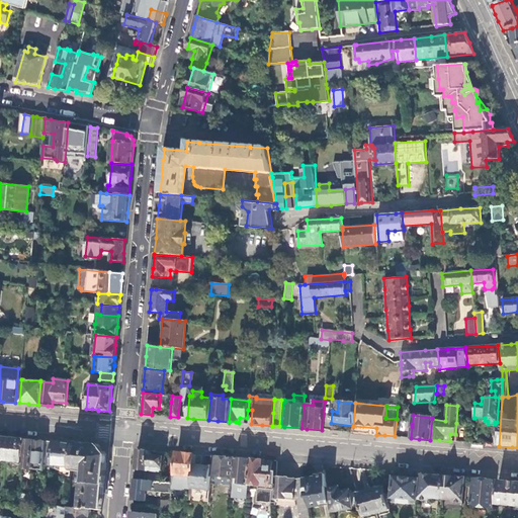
[(455,434),(454,442),(465,443),(467,424),(456,423),(455,434)]
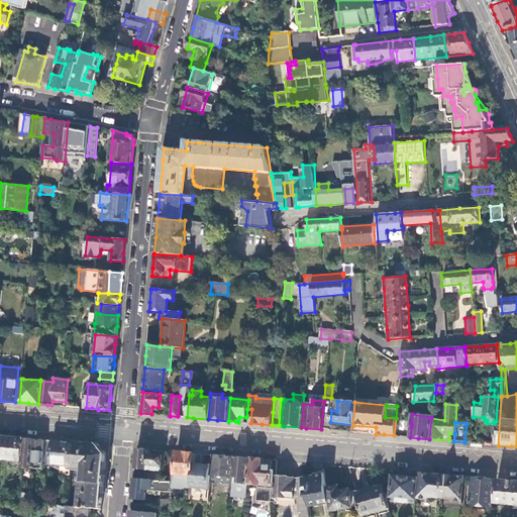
[(0,436),(0,458),(23,461),(25,439),(11,437),(0,436)]
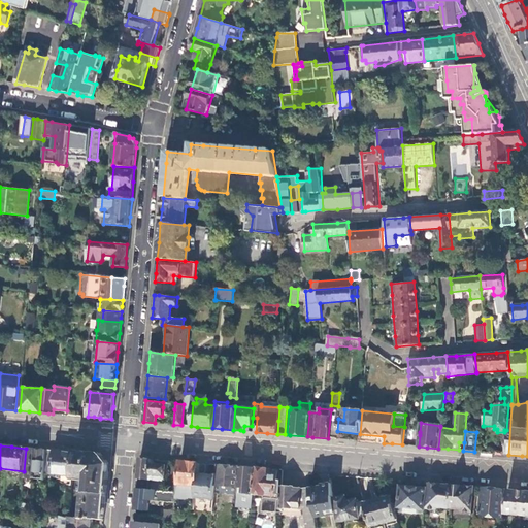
[(28,449),(26,449),(24,471),(23,477),(32,479),(35,449),(28,449)]
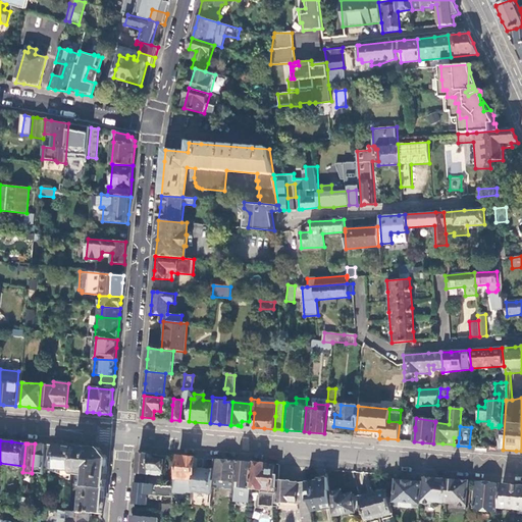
[(44,474),(44,468),(45,465),(46,445),(44,445),(35,444),(32,473),(44,474)]
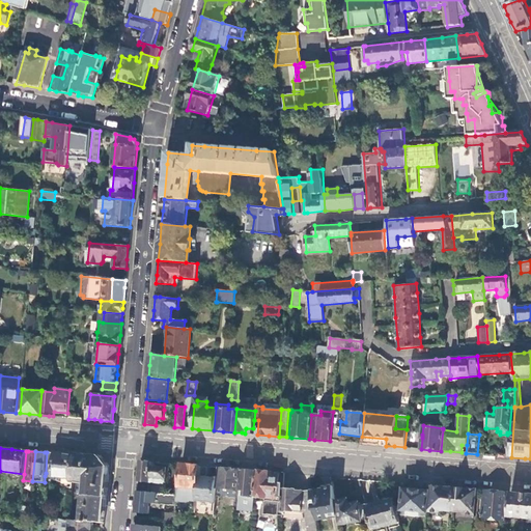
[(62,454),(47,452),(46,473),(45,476),(74,478),(76,455),(62,454)]
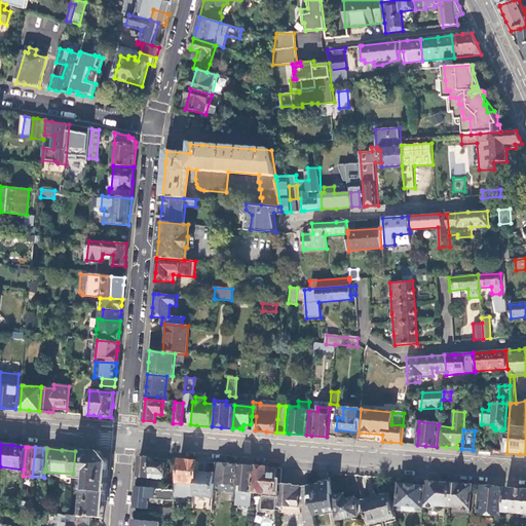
[(86,452),(75,451),(73,474),(73,477),(87,478),(86,491),(84,491),(82,517),(92,517),(102,518),(107,464),(108,464),(108,462),(100,453),(86,452)]
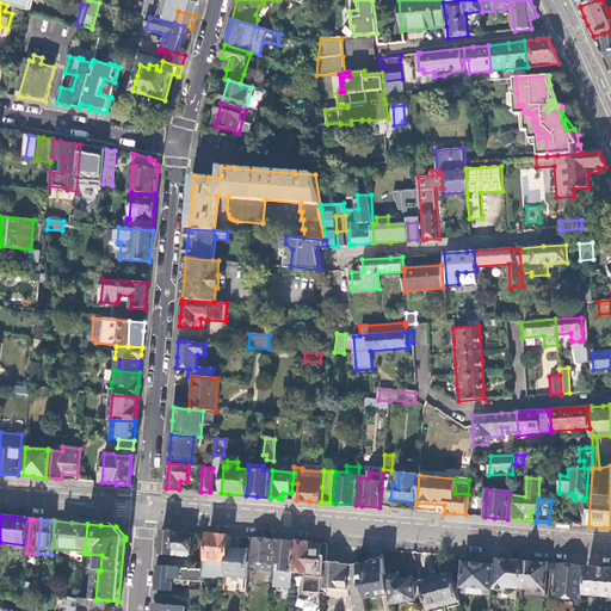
[(192,538),(174,537),(174,531),(161,530),(160,544),(158,566),(171,567),(172,553),(178,554),(178,555),(191,555),(192,538)]
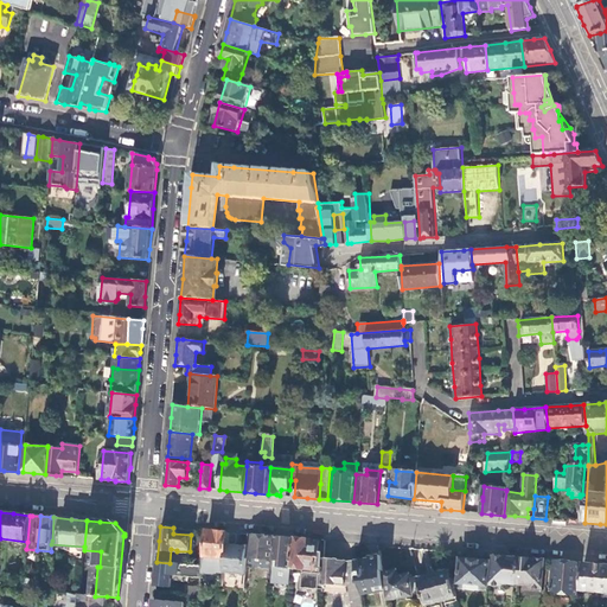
[(206,530),(204,555),(203,555),(202,566),(200,566),(200,575),(205,576),(222,577),(223,557),(225,557),(227,544),(227,532),(215,531),(206,530)]
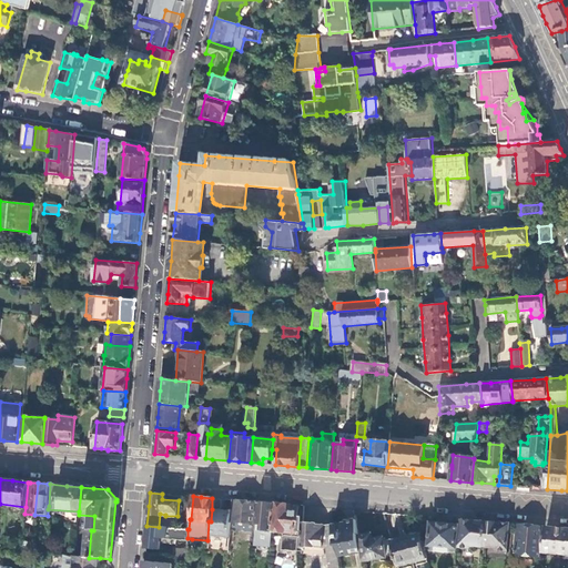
[(232,510),(231,525),(242,526),(241,539),(253,540),(254,524),(256,501),(244,500),(233,499),(232,510)]
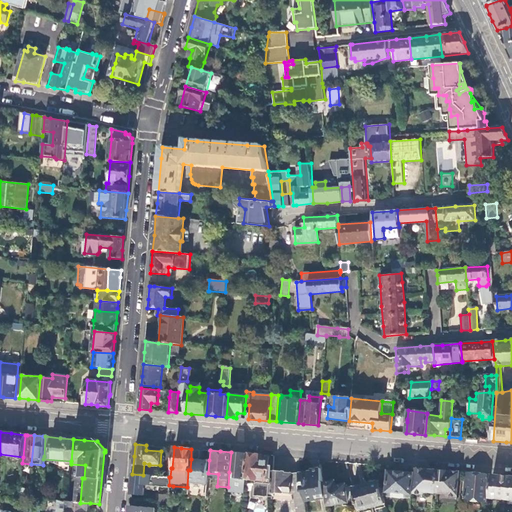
[(235,478),(245,478),(247,453),(238,453),(231,452),(229,472),(236,473),(235,478)]
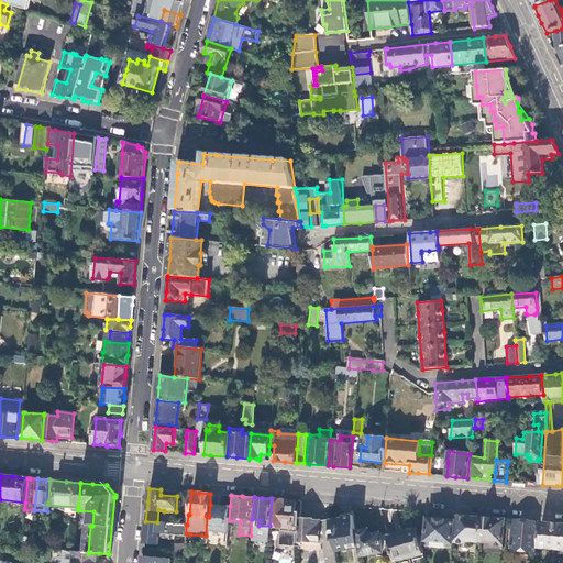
[(272,498),(269,526),(286,528),(294,528),(296,506),(296,504),(284,503),(285,499),(277,499),(272,498)]
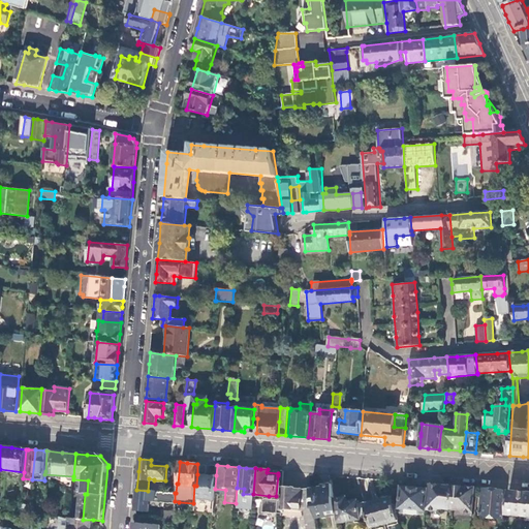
[(196,486),(194,486),(193,503),(192,508),(192,510),(209,511),(211,503),(213,503),(215,489),(216,475),(197,474),(196,486)]
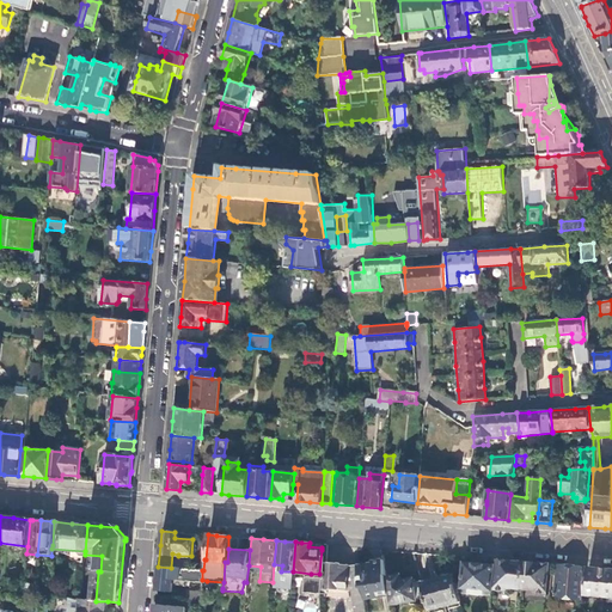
[(325,563),(326,550),(322,550),(319,574),(311,574),(311,576),(307,576),(306,582),(304,582),(303,595),(319,597),(319,593),(324,594),(325,588),(325,563)]
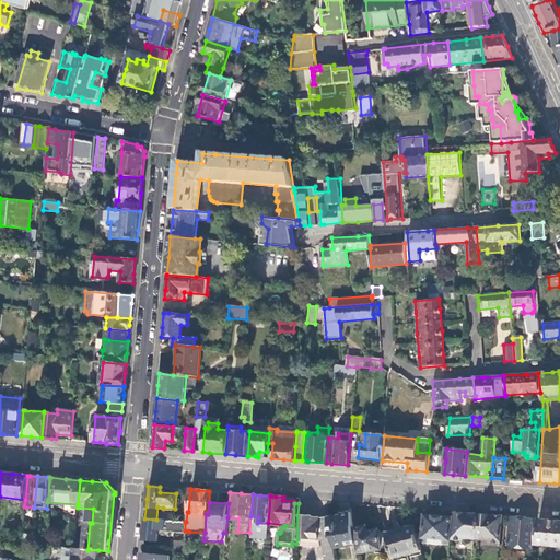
[(341,516),(327,518),(331,539),(333,538),(334,548),(357,544),(353,528),(351,512),(341,514),(341,516)]
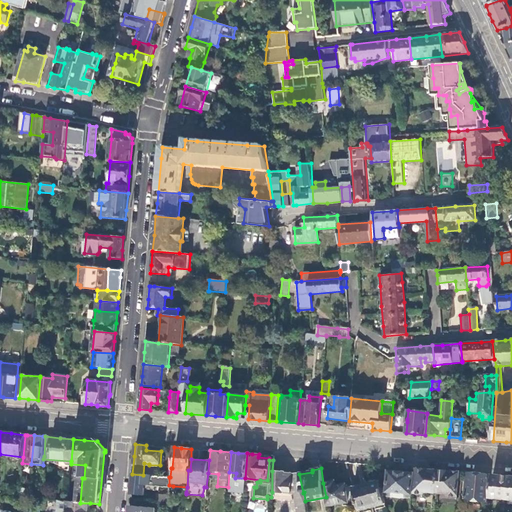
[(424,469),(417,469),(414,493),(423,494),(423,492),(436,493),(438,471),(424,469)]
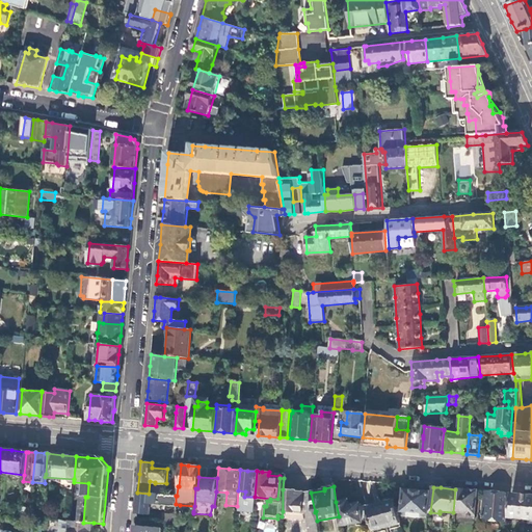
[(391,488),(393,500),(396,511),(408,512),(407,516),(419,517),(420,513),(427,514),(429,491),(391,488)]
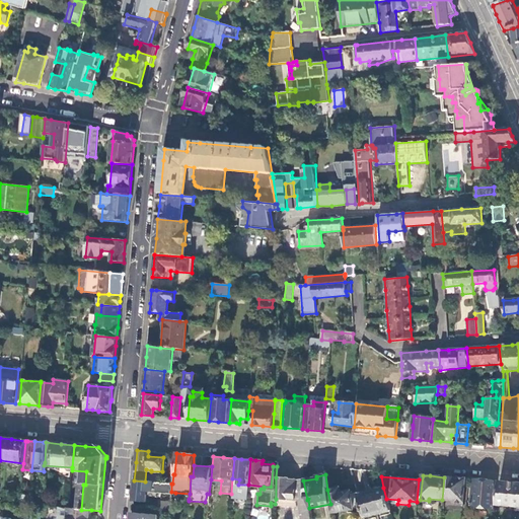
[(276,477),(276,499),(294,500),(294,502),(299,501),(307,500),(303,480),(303,478),(296,479),(289,479),(289,478),(276,477)]
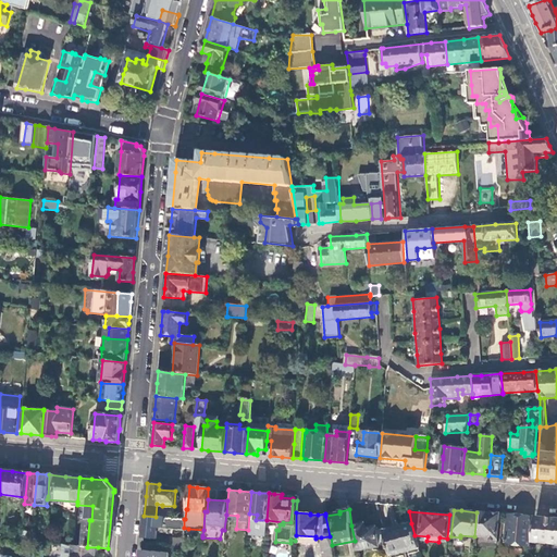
[(477,512),(474,536),(487,537),(487,541),(497,541),(499,515),(485,512),(477,512)]
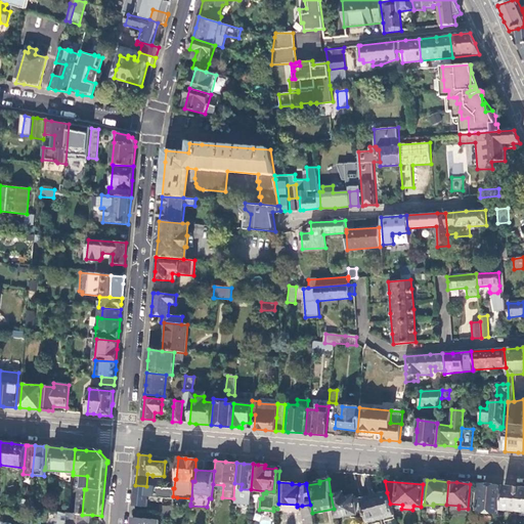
[(486,485),(478,484),(476,513),(499,514),(501,486),(486,485)]
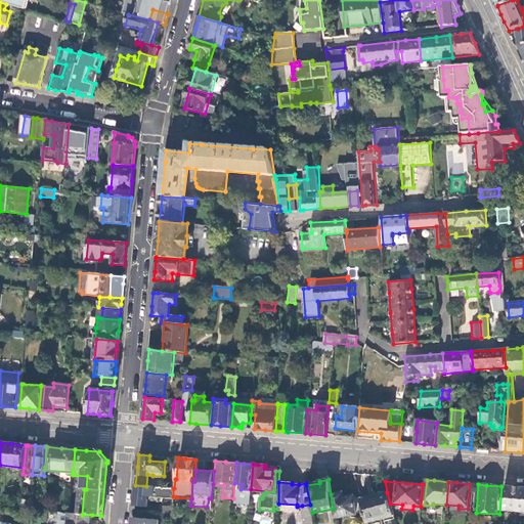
[(146,486),(135,485),(134,497),(134,506),(146,507),(146,496),(173,498),(173,496),(173,488),(146,486)]
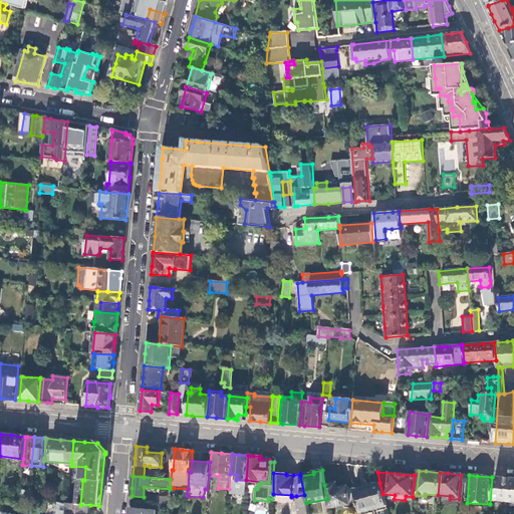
[(513,479),(504,478),(494,478),(492,501),(513,502),(513,479)]
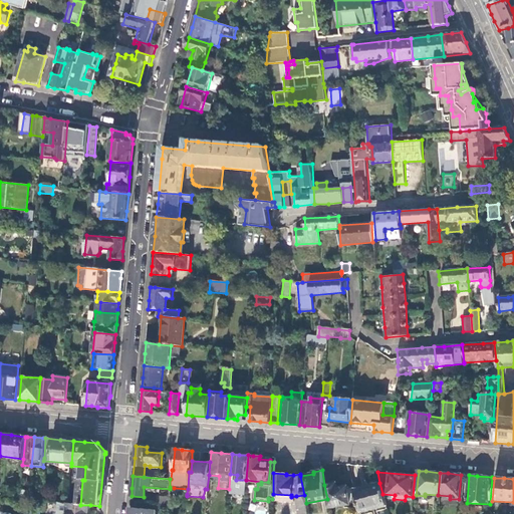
[(379,483),(367,487),(373,509),(387,506),(384,498),(382,494),(379,483)]
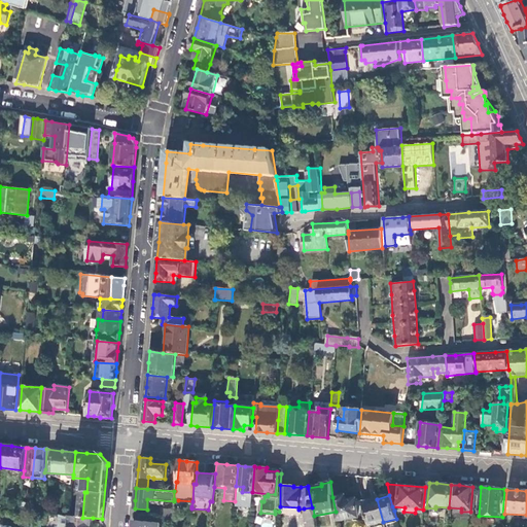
[(345,496),(332,497),(336,512),(338,521),(359,518),(359,517),(366,516),(362,500),(356,501),(356,499),(345,501),(345,496)]
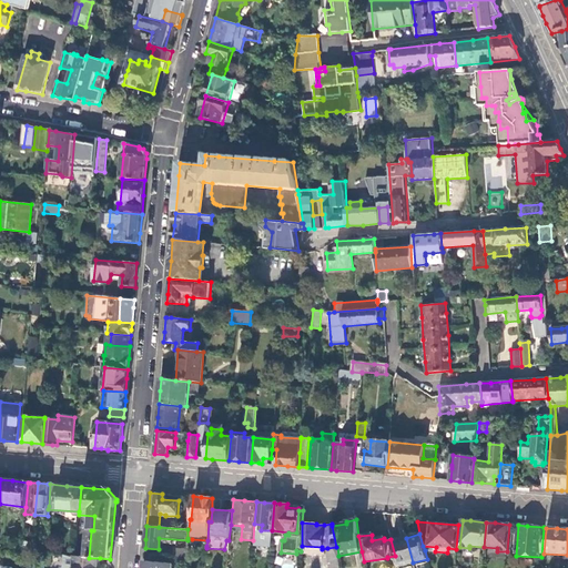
[(402,536),(391,539),(395,556),(398,567),(413,564),(413,563),(406,538),(402,539),(402,536)]
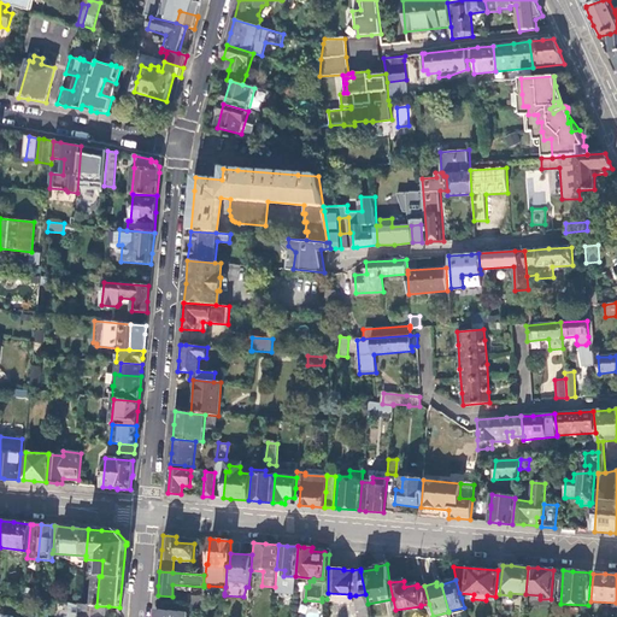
[(34,600),(35,589),(24,589),(23,599),(34,600)]
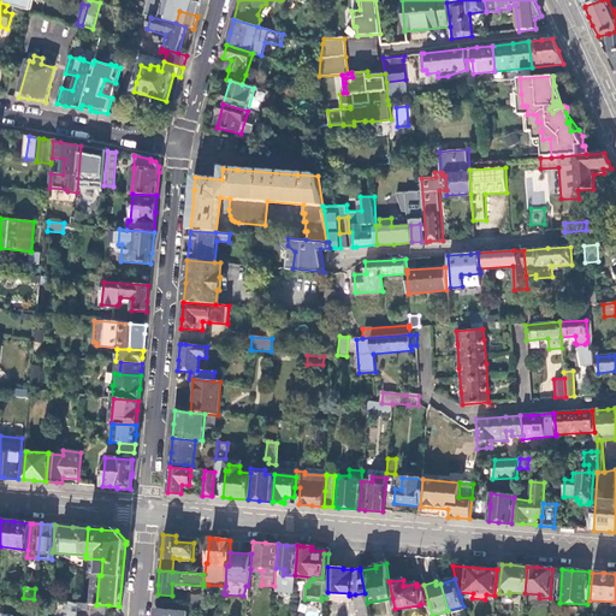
[(365,593),(355,594),(356,615),(368,615),(367,603),(366,592),(365,593)]
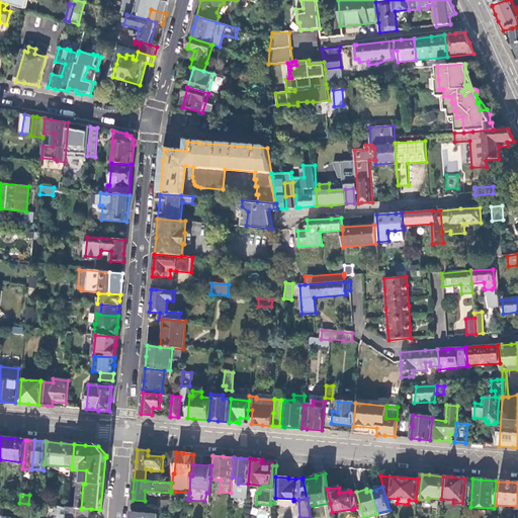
[(81,509),(60,507),(59,517),(90,517),(91,509),(81,509)]
